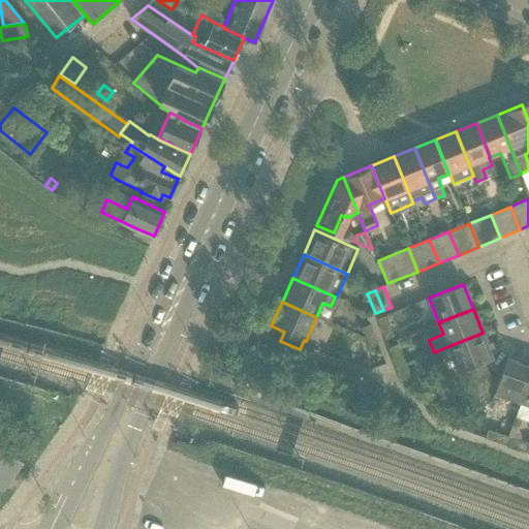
[(377,319),(385,339),(394,336),(385,316),(377,319)]
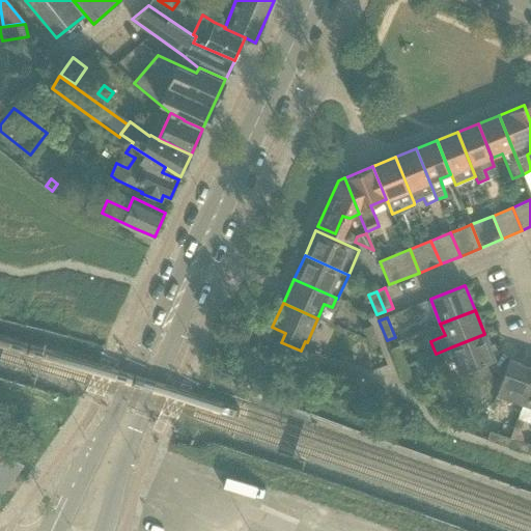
[(371,326),(363,329),(370,348),(379,345),(371,326)]
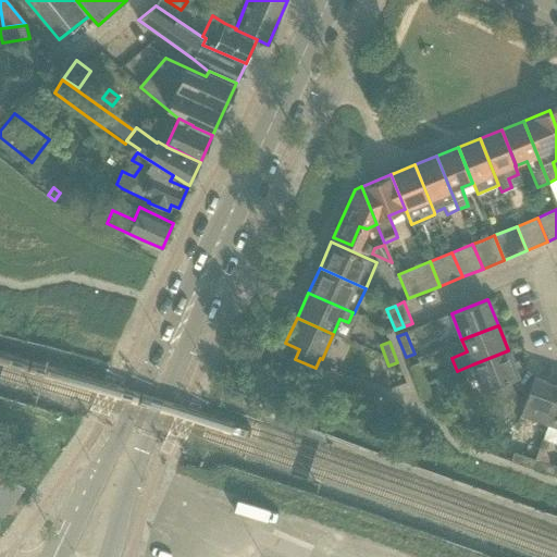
[(508,350),(472,364),(493,418),(515,393),(509,380),(519,376),(518,374),(522,372),(518,361),(514,363),(508,350)]
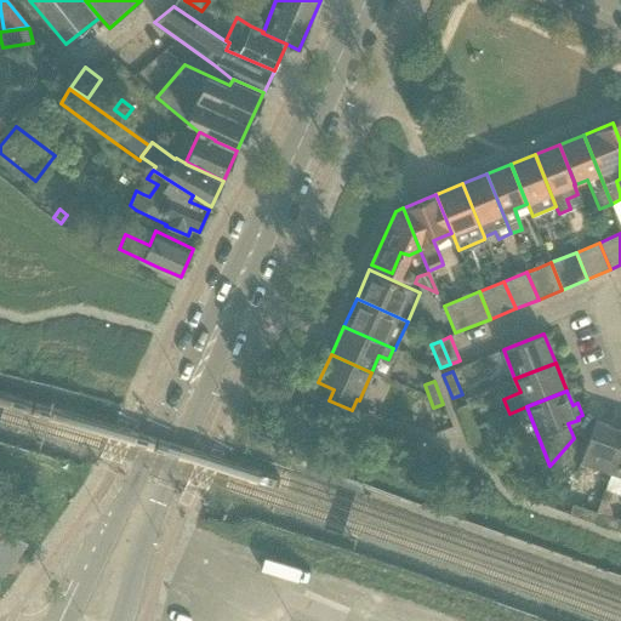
[(456,409),(466,432),(476,427),(466,405),(456,409)]
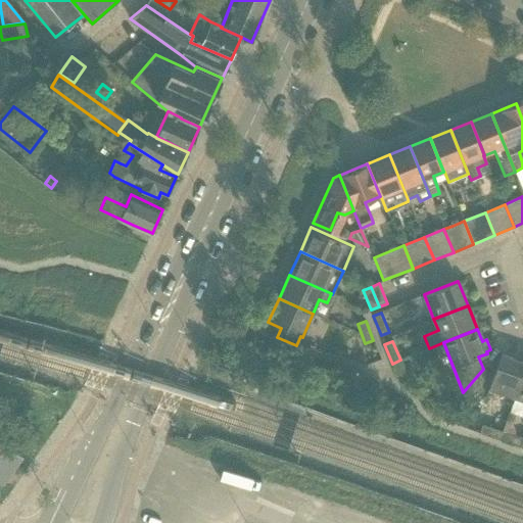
[(489,390),(514,398),(522,372),(522,362),(502,354),(489,390)]
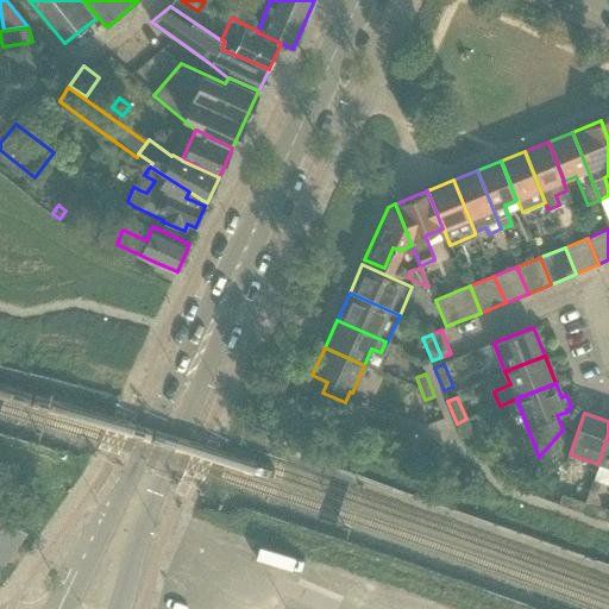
[(466,419),(457,424),(466,446),(476,443),(466,419)]
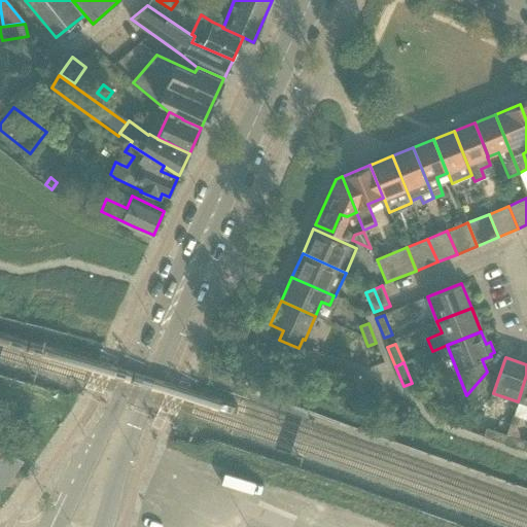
[(526,375),(518,401),(526,405),(526,375)]
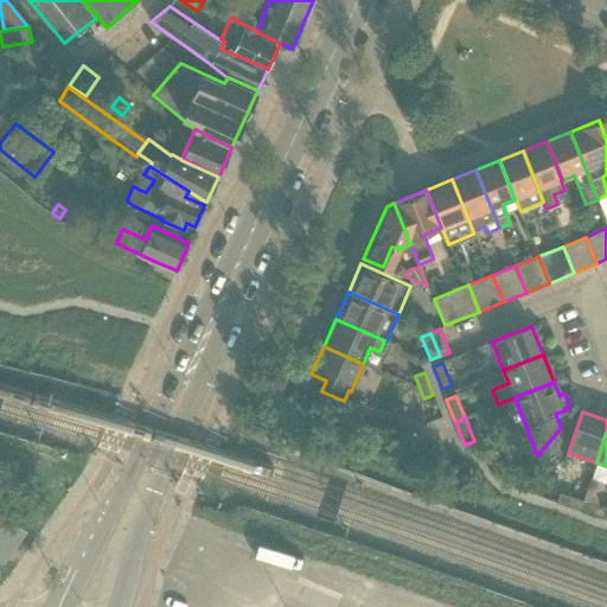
[(557,503),(580,511),(583,500),(561,493),(557,503)]
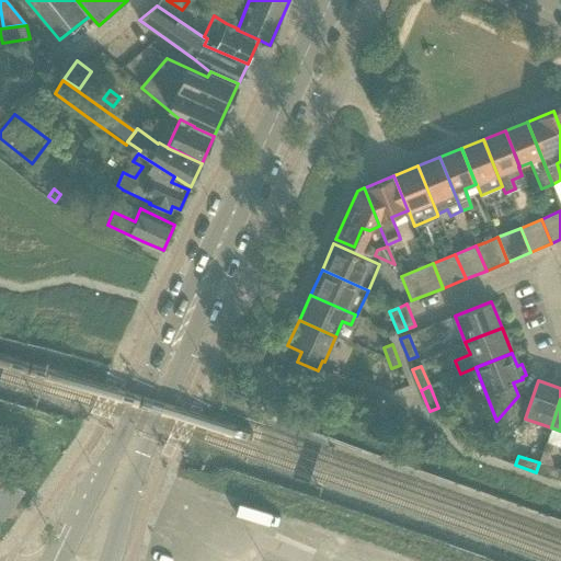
[(539,462),(536,472),(557,480),(560,470),(539,462)]
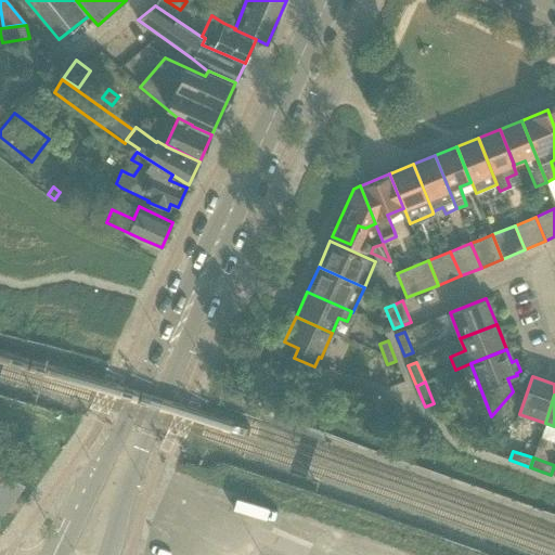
[(0,513),(2,515),(8,497),(13,500),(15,497),(24,485),(0,472),(0,513)]
